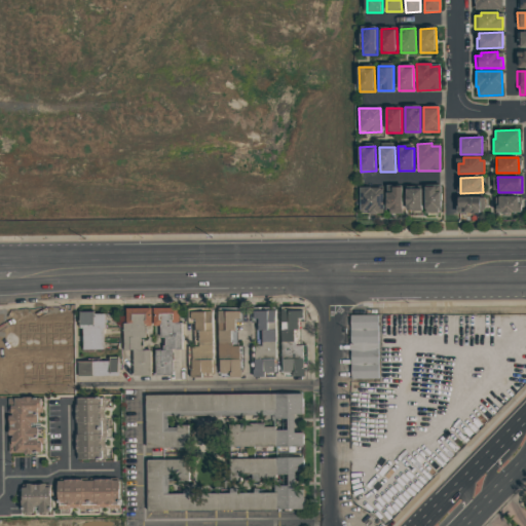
[(387,186),(403,186),(403,211),(387,211),(387,186)]
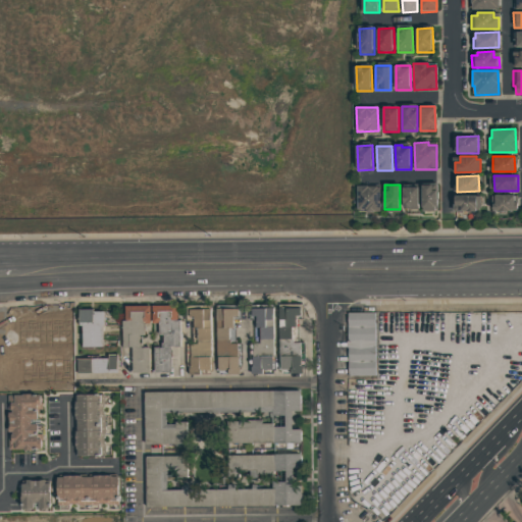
[(422,185),(432,185),(432,191),(437,190),(437,211),(423,211),(422,185)]
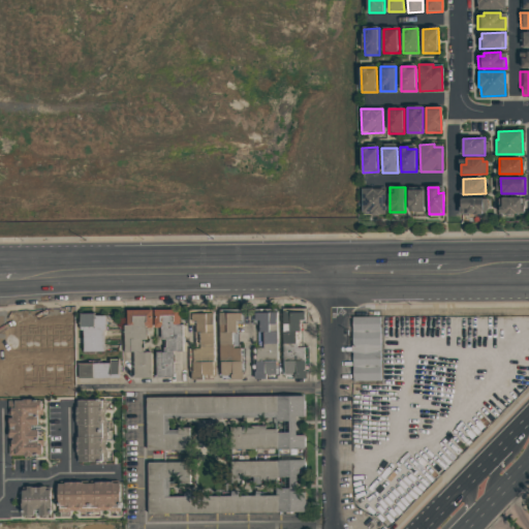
[(362,188),(385,188),(386,215),(371,215),(371,213),(363,213),(362,188)]
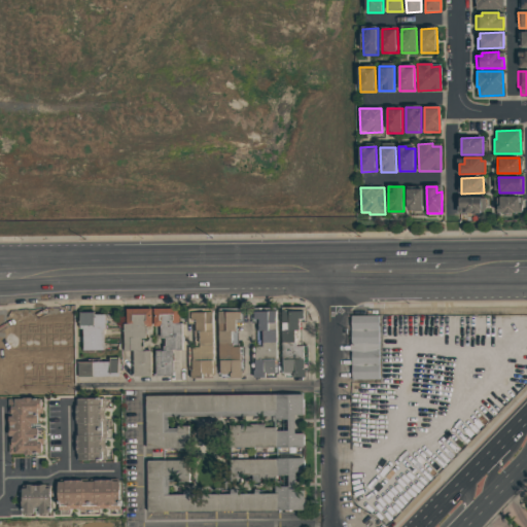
[(408,187),(423,187),(423,211),(409,211),(408,187)]
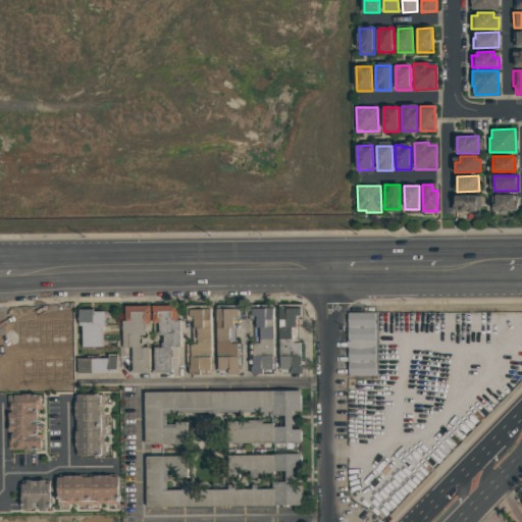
[(493,210),(493,205),(491,205),(491,195),(515,195),(515,202),(517,202),(517,210),(493,210)]
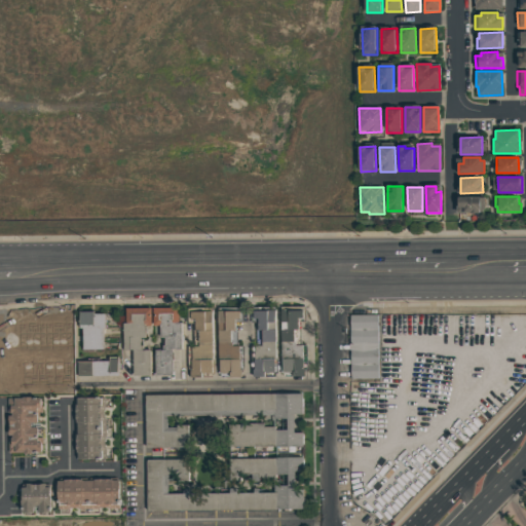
[(456,213),(456,197),(484,197),(484,210),(480,210),(480,213),(456,213)]
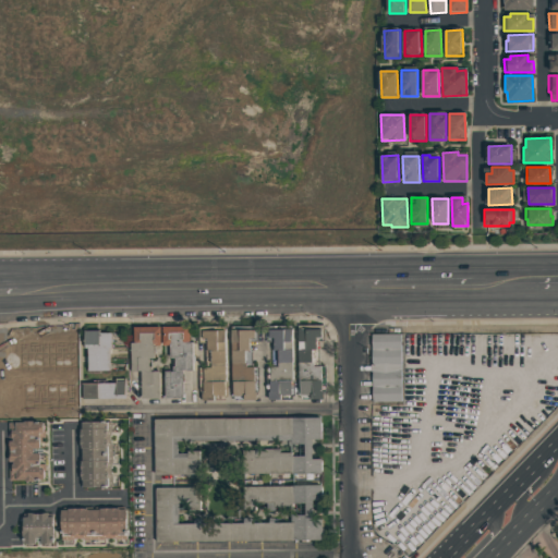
[(134,327),(160,327),(160,346),(155,346),(155,359),(152,359),(153,371),(160,371),(160,398),(142,398),(142,372),(132,372),(131,342),(135,342),(134,327)]
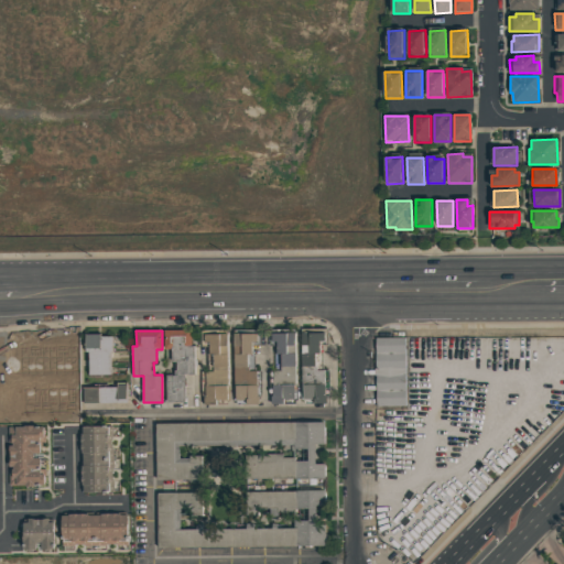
[(194,346),(194,375),(185,375),(185,403),(166,403),(166,375),(172,375),(172,348),(165,348),(165,331),(192,331),(192,346),(194,346)]
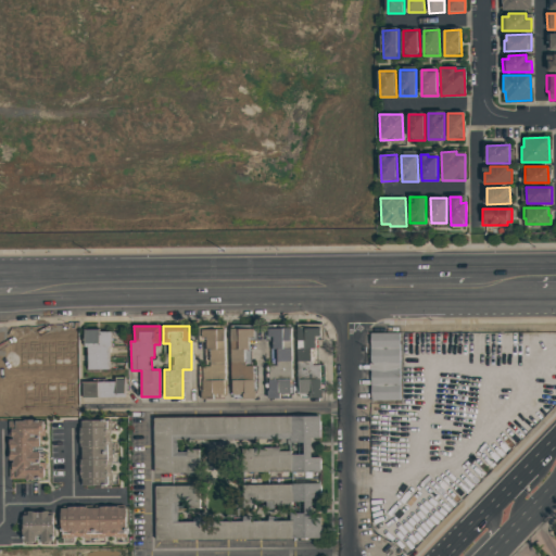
[(199,329),(225,328),(226,399),(203,399),(203,366),(206,366),(206,342),(199,342),(199,329)]
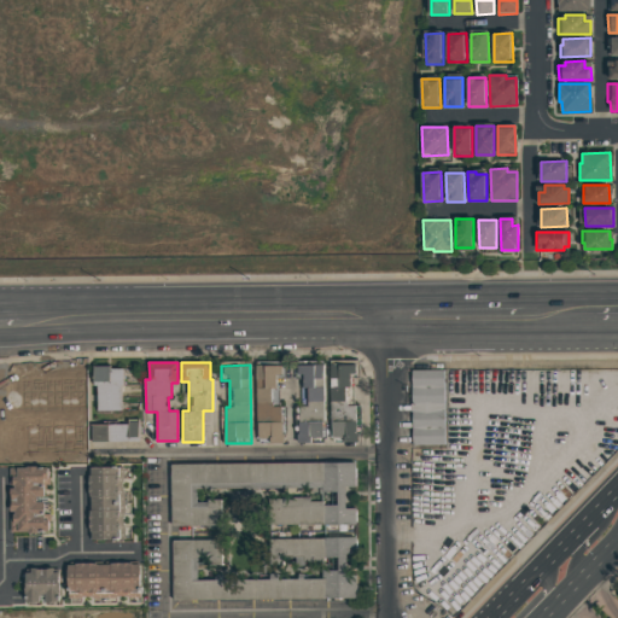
[(295,443),(295,407),(304,406),(303,379),(297,379),(296,365),(322,365),(325,442),(295,443)]
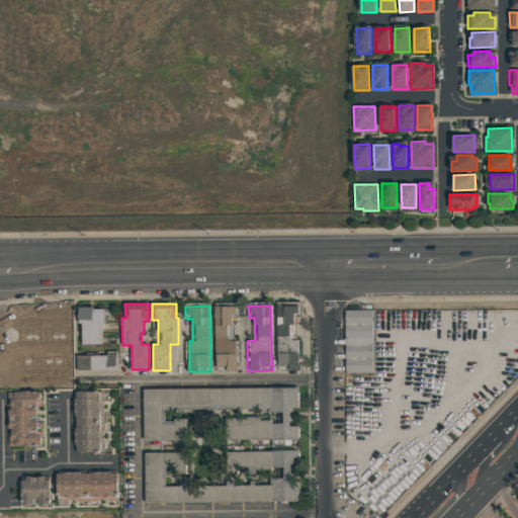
[(278,370),(277,306),(298,306),(298,317),(295,317),(295,338),(299,338),(299,370),(278,370)]
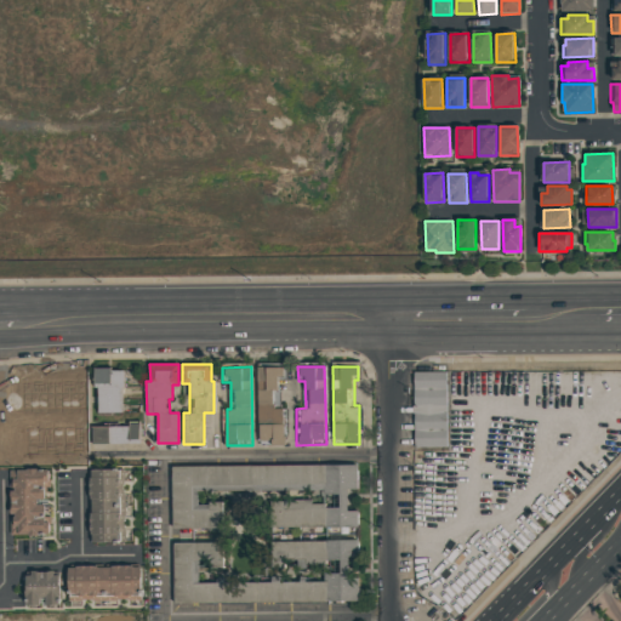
[(95,368),(112,368),(112,370),(125,370),(125,385),(121,385),(123,412),(98,414),(98,386),(95,386),(95,368)]
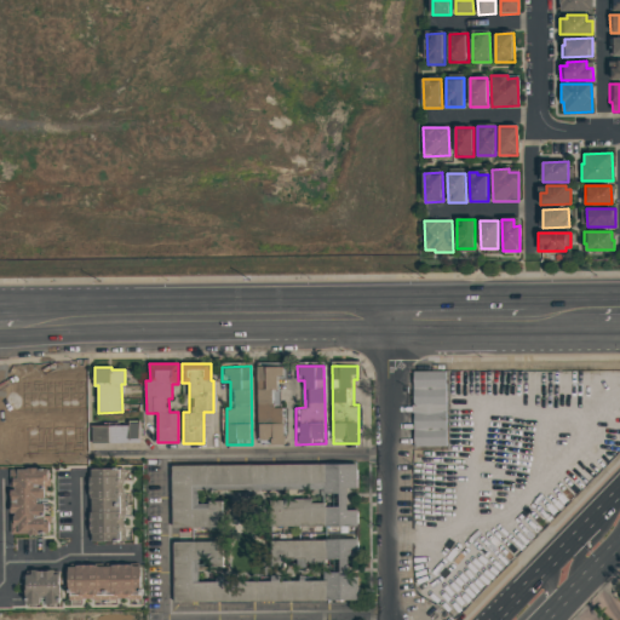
[(258,445),(257,367),(283,367),(283,378),(279,378),(280,408),(283,408),(285,445),(258,445)]
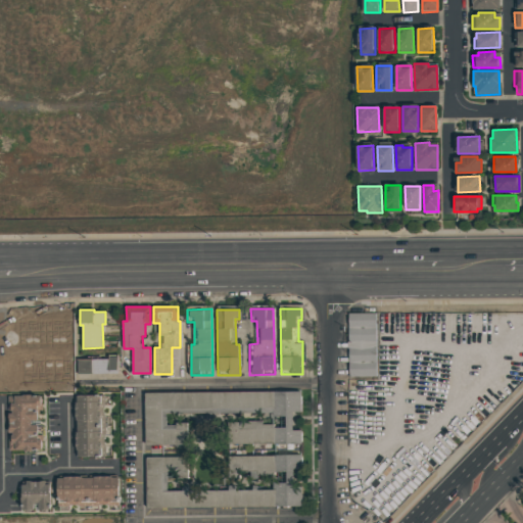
[(378,376),(350,376),(350,315),(377,315),(378,376)]
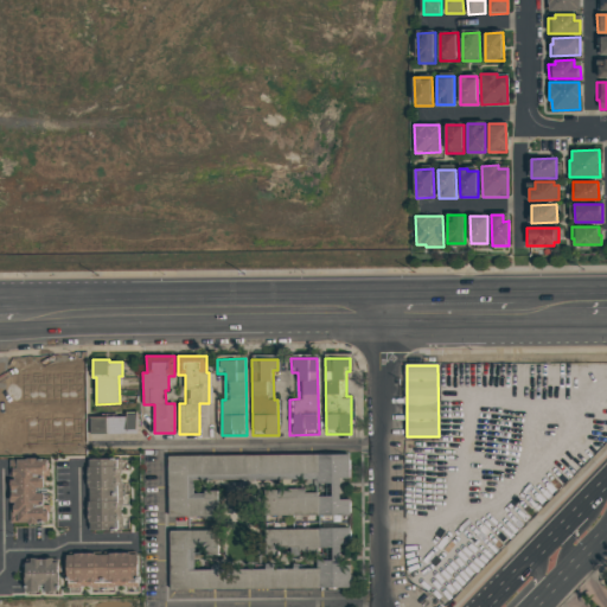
[(89,417),(127,416),(127,413),(136,413),(136,434),(90,434),(89,417)]
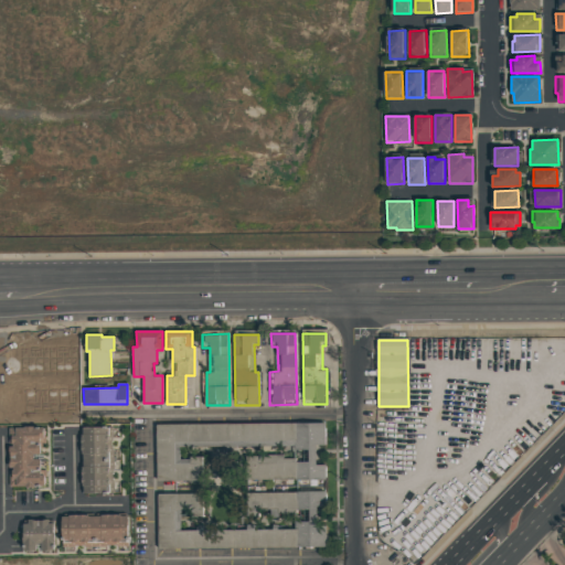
[(159,481),(159,424),(328,424),(328,445),(319,446),(319,466),(328,466),(328,480),(246,481),(245,457),(286,457),(286,459),(297,459),(297,448),(182,448),(182,460),(191,459),(191,458),(204,458),(204,481),(159,481)]
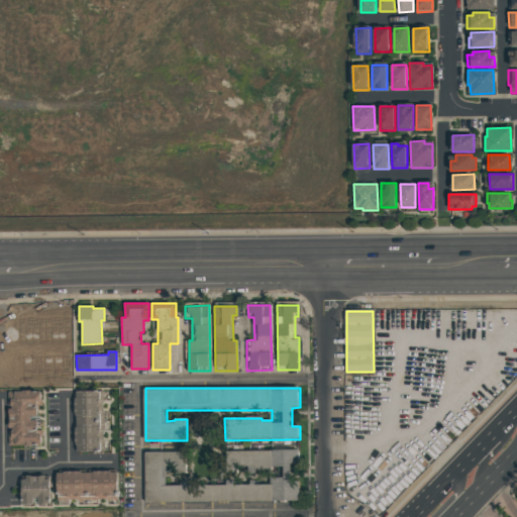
[(36,390),(36,392),(40,392),(40,393),(40,394),(40,399),(42,399),(42,405),(37,405),(10,406),(8,406),(8,392),(23,391),(23,390),(32,390),(32,391),(34,391),(34,390),(36,390)]
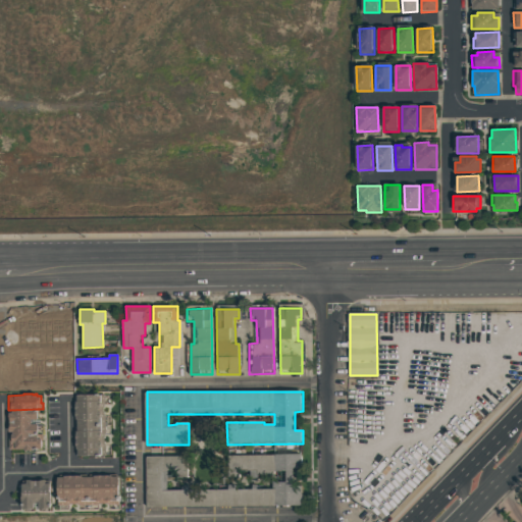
[(99,394),(99,395),(104,395),(104,405),(102,405),(102,407),(103,407),(103,410),(75,410),(75,397),(76,397),(76,395),(96,395),(96,394),(99,394)]
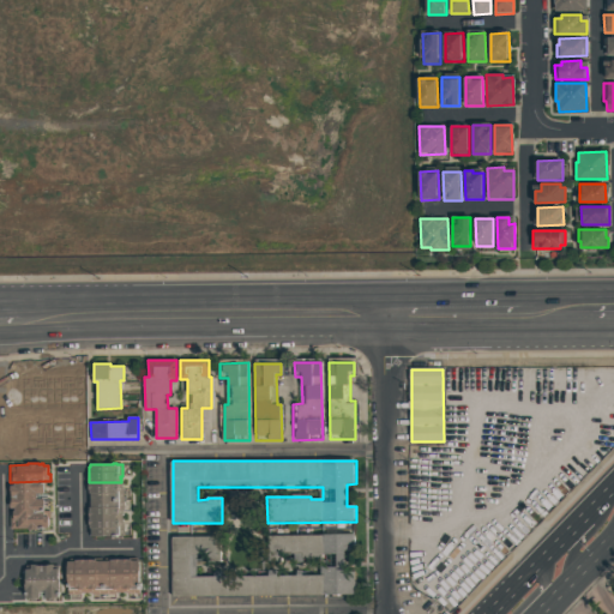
[(44,481),(44,493),(37,493),(37,498),(12,498),(12,482),(44,481)]
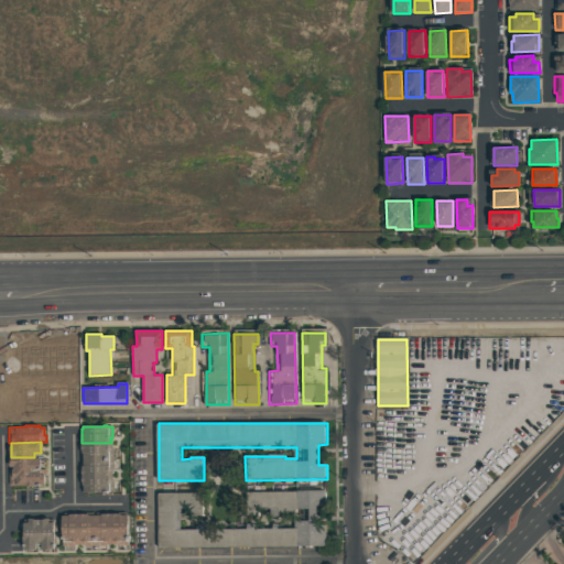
[(112,458),(83,459),(83,457),(82,457),(82,443),(111,443),(111,445),(110,445),(110,448),(112,448),(112,458)]
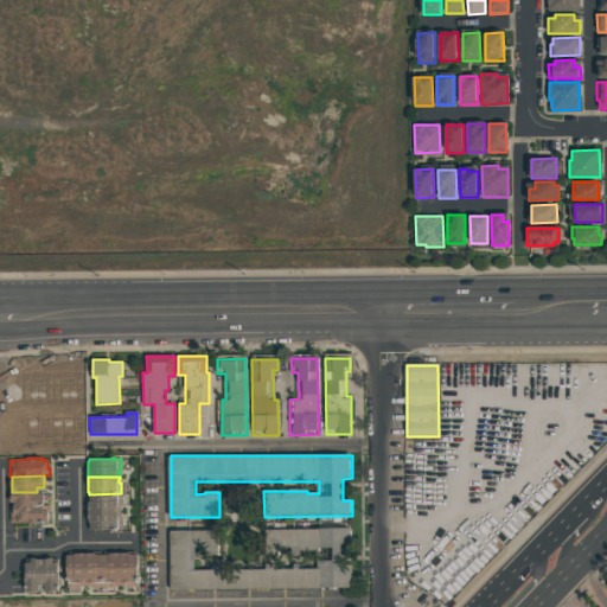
[(44,493),(44,505),(12,506),(12,492),(37,492),(37,493),(44,493)]
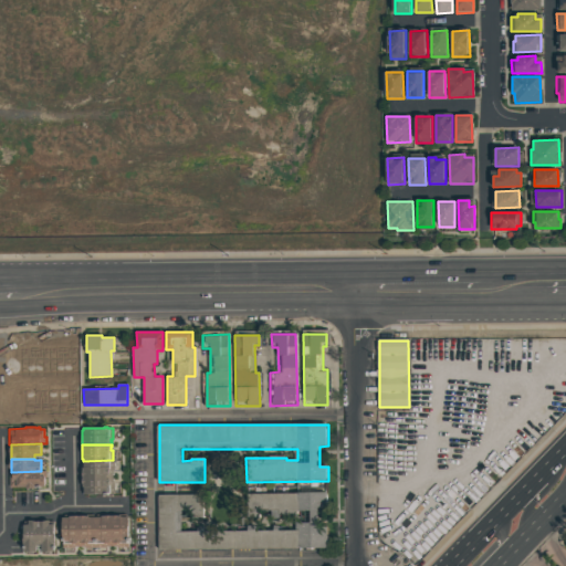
[(113,460),(113,471),(111,471),(111,474),(112,474),(112,477),(82,477),(82,463),(83,463),(83,461),(113,460)]
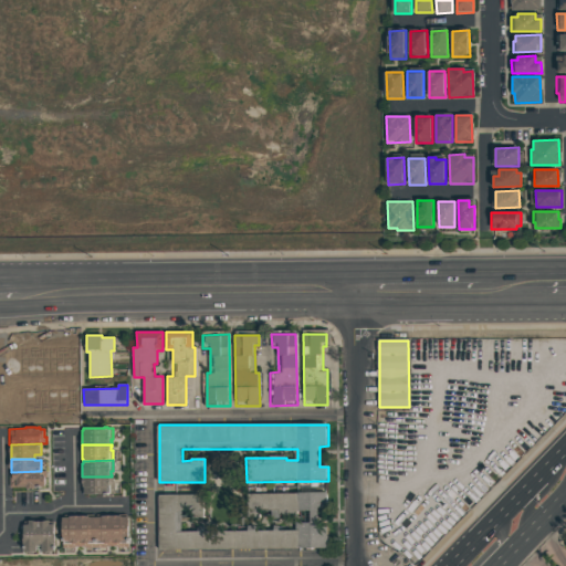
[(41,471),(41,475),(46,475),(46,480),(46,481),(46,484),(46,485),(46,486),(42,486),(42,488),(39,489),(39,488),(38,488),(38,491),(27,491),(27,488),(10,488),(10,472),(11,472),(41,471)]
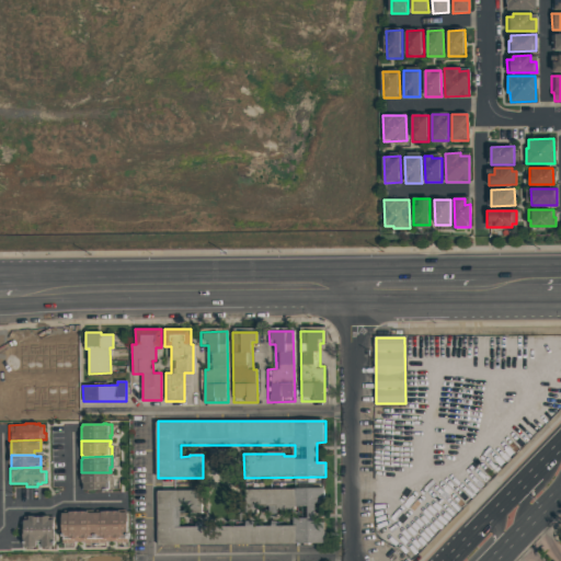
[(111,472),(111,476),(110,476),(110,479),(112,479),(112,490),(106,490),(106,491),(104,491),(104,490),(82,490),(82,488),(81,488),(81,472),(111,472)]
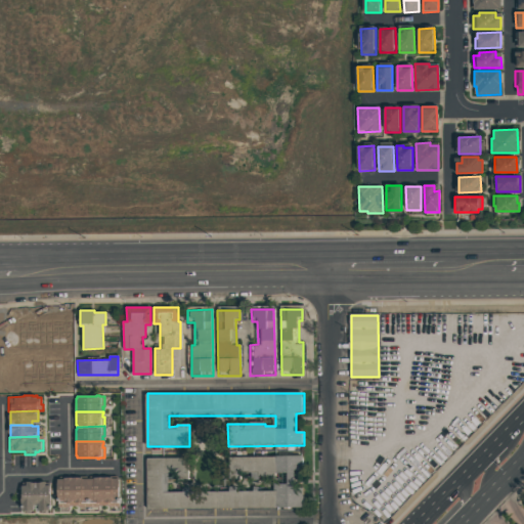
[(147,459),(147,511),(304,510),(304,488),(296,489),(296,470),(304,470),(304,456),(227,456),(227,479),(265,479),(265,476),(275,476),(275,487),(169,488),(169,478),(177,478),(177,479),(189,479),(189,457),(147,459)]
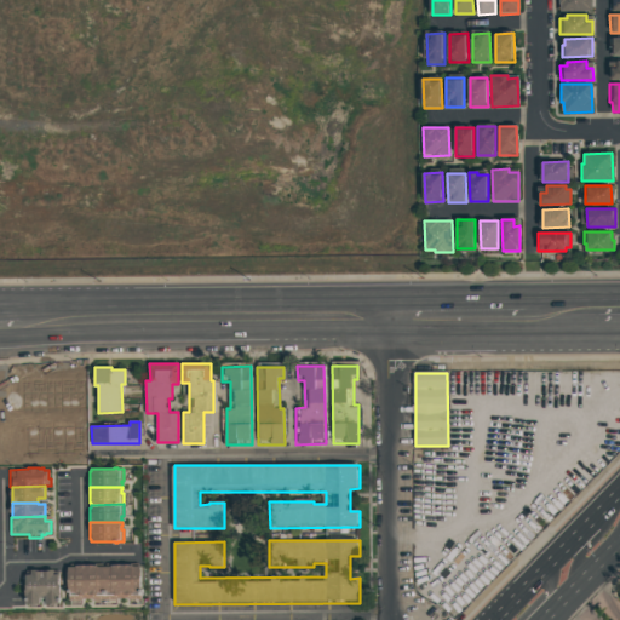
[(87,567),(87,600),(84,600),(84,598),(81,598),(81,601),(69,601),(69,595),(68,595),(68,592),(69,592),(69,569),(72,569),(72,567),(87,567)]
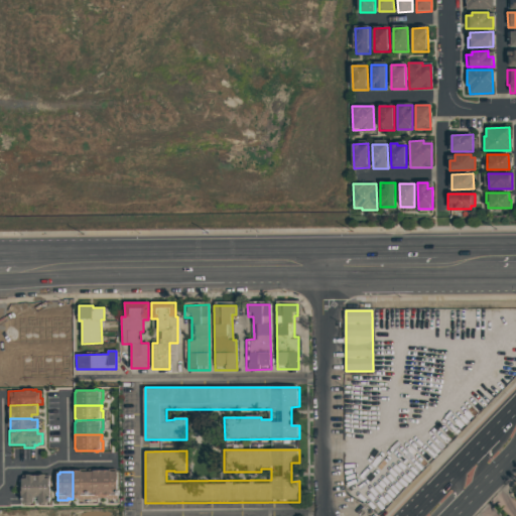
[(87,473),(87,500),(78,500),(78,498),(77,498),(75,498),(75,499),(73,499),(73,472),(85,472),(85,473),(87,473)]
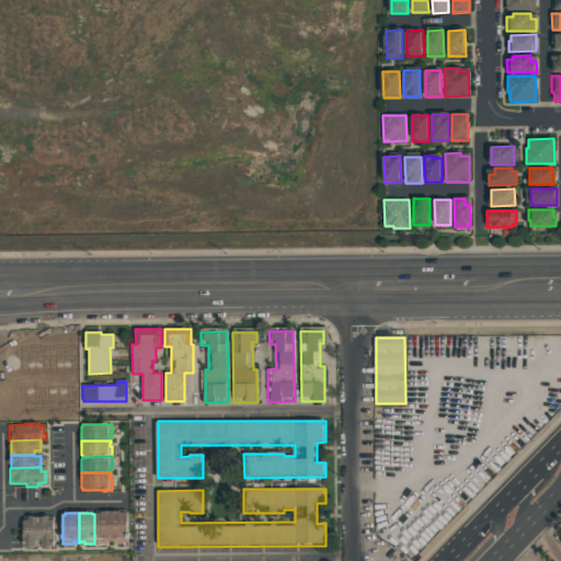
[(94,544),(94,514),(96,514),(96,513),(111,513),(111,542),(109,542),(109,541),(105,541),(105,544),(94,544)]
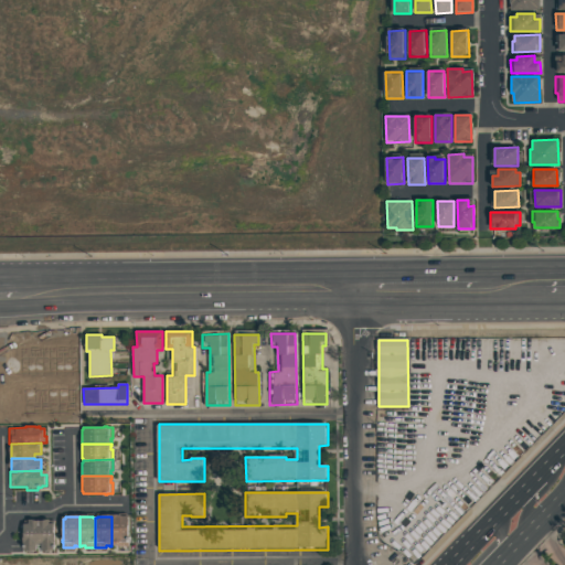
[(129,539),(129,542),(128,542),(128,547),(117,547),(117,545),(114,545),(114,546),(112,546),(112,516),(126,516),(126,518),(128,518),(128,539),(129,539)]
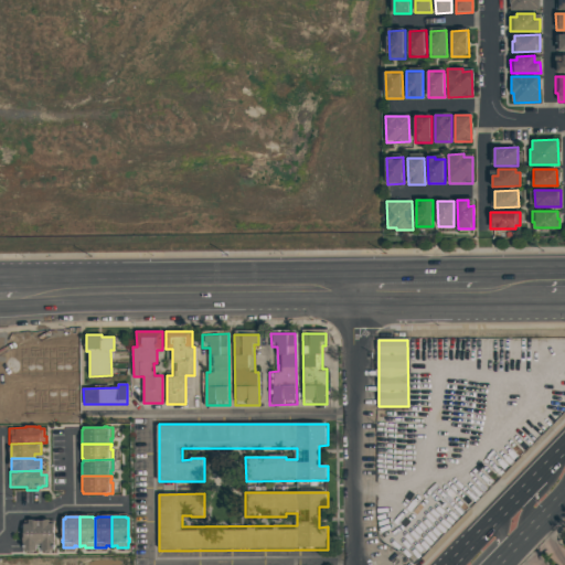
[(40,520),(40,544),(35,544),(35,551),(25,551),(24,520),(40,520)]
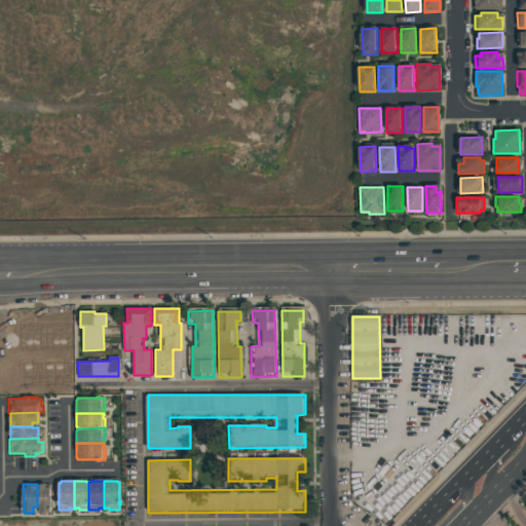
[(50,484),(50,513),(40,513),(40,506),(37,506),(37,484),(50,484)]
